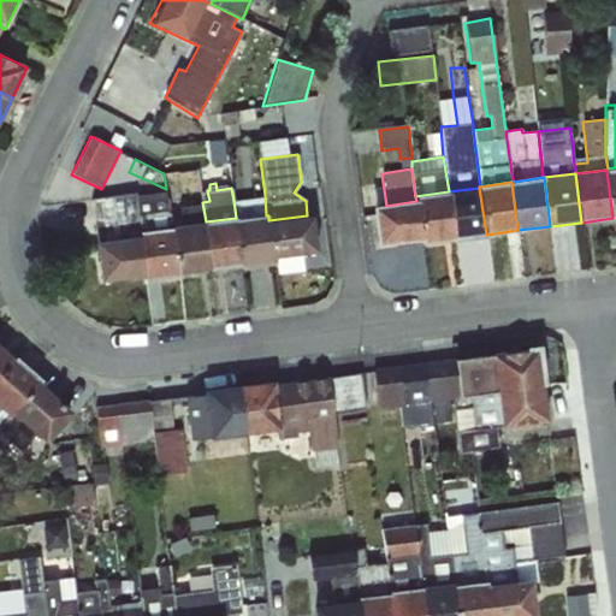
[(479,188),(449,191),(455,241),(487,237),(486,235),(479,188)]
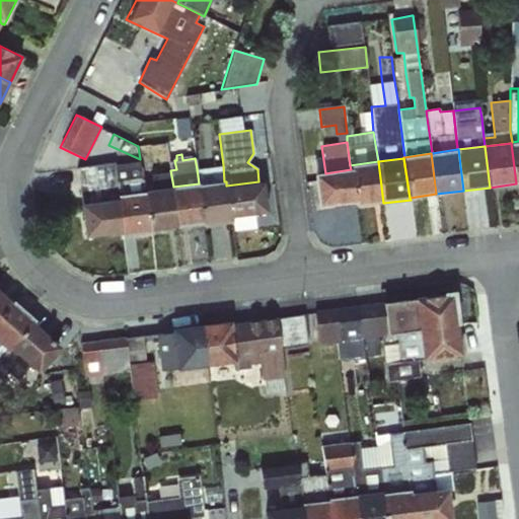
[(378,161),(350,165),(351,169),(354,202),(355,207),(383,203),(378,161)]
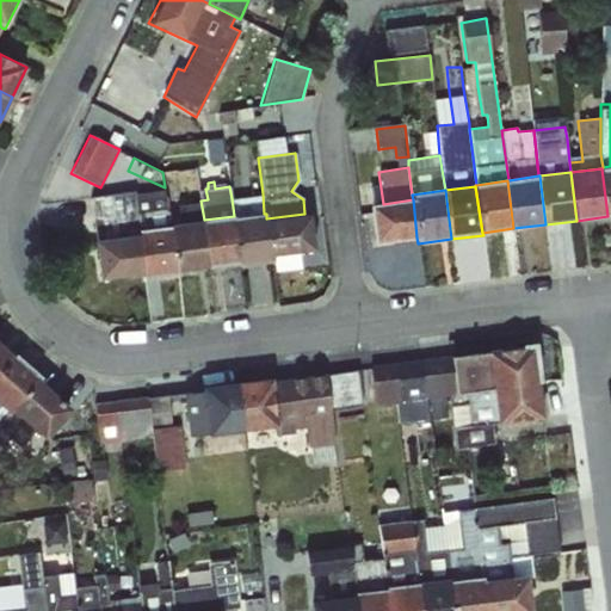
[(142,229),(136,199),(135,191),(90,197),(96,240),(139,234),(137,230),(142,229)]
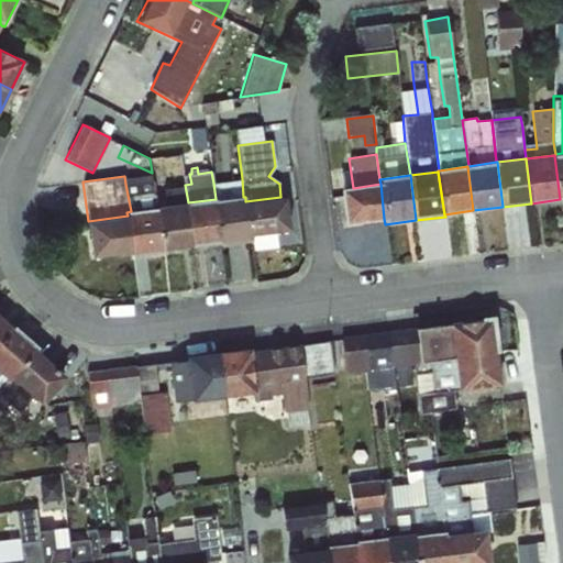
[(216,200),(243,197),(242,178),(213,183),(216,199),(216,200)]
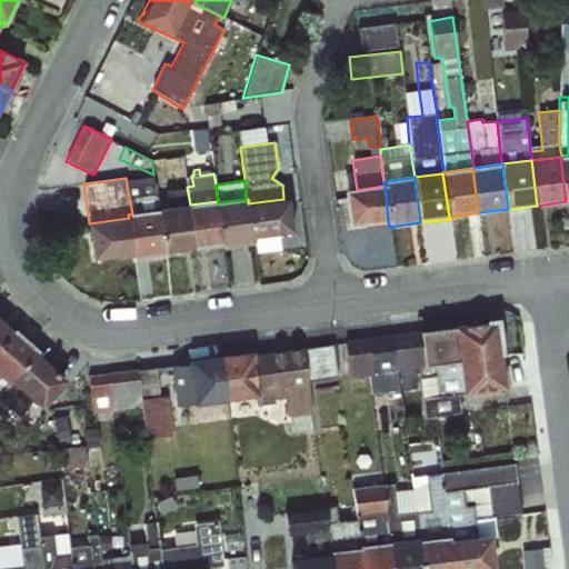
[(155,181),(127,186),(132,213),(158,210),(158,208),(159,208),(155,181)]
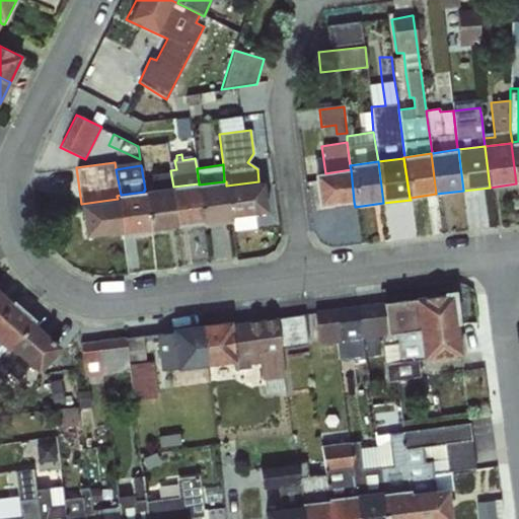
[(351,169),(325,173),(313,174),(317,207),(354,202),(351,169)]
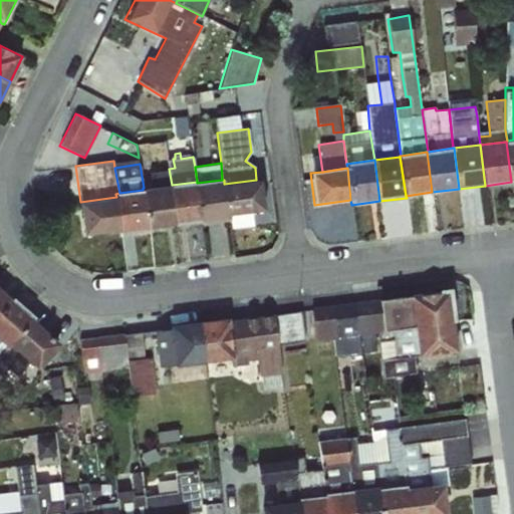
[(256,180),(224,184),(228,218),(266,212),(262,179),(256,180)]
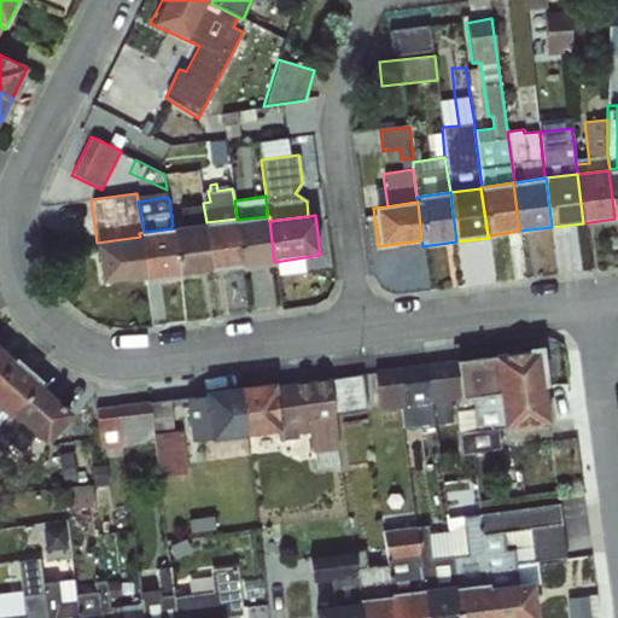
[(267,216),(237,220),(242,268),(242,269),(275,264),(274,262),(269,221),(269,216),(267,216)]
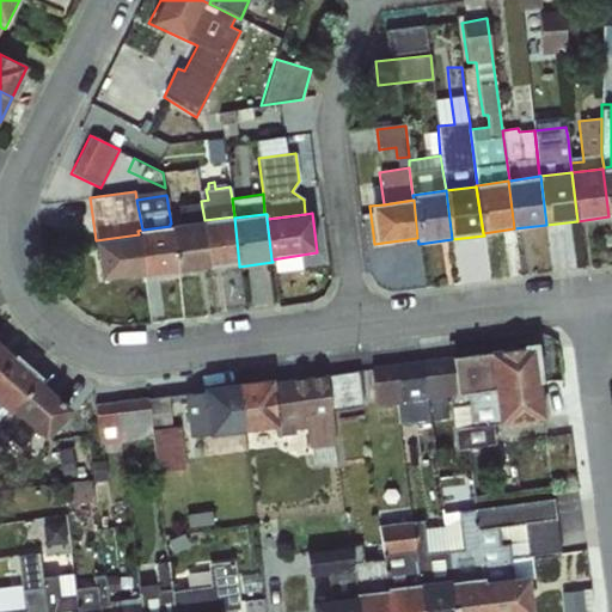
[(204,220),(202,220),(208,269),(239,265),(234,218),(234,216),(204,220)]
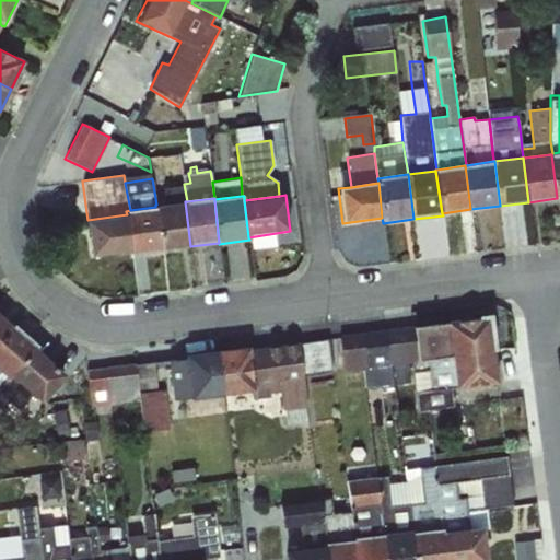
[(185,201),(156,205),(155,205),(155,207),(163,249),(190,246),(185,201)]
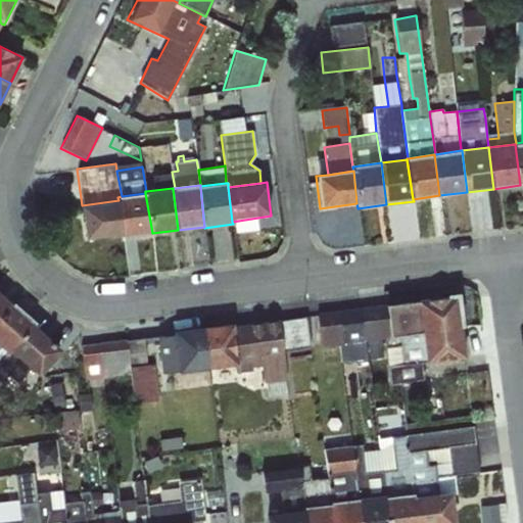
[(145,193),(122,196),(117,197),(119,200),(122,235),(123,239),(153,236),(152,233),(145,193)]
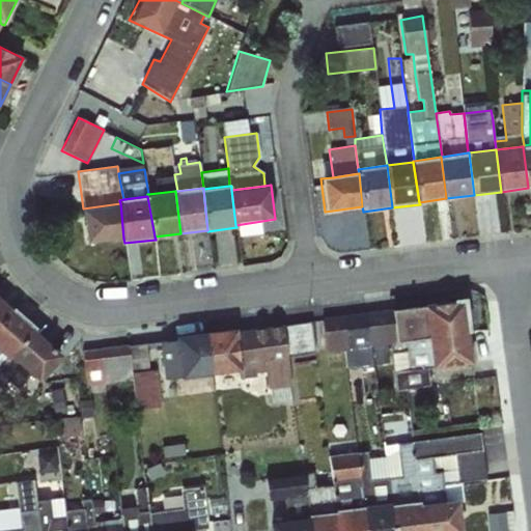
[(120,203),(83,208),(82,210),(86,244),(123,239),(120,203)]
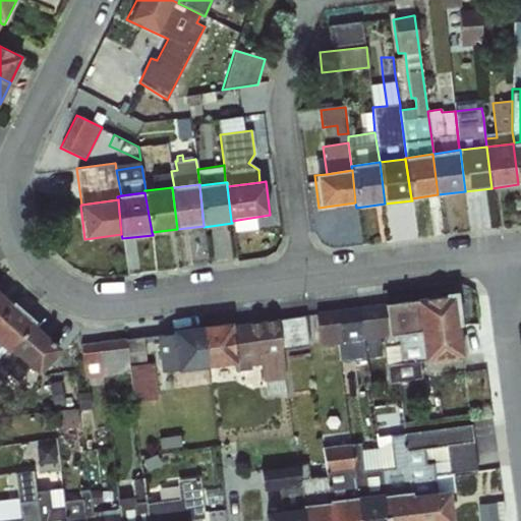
[(0,292),(0,315),(11,303),(0,292)]
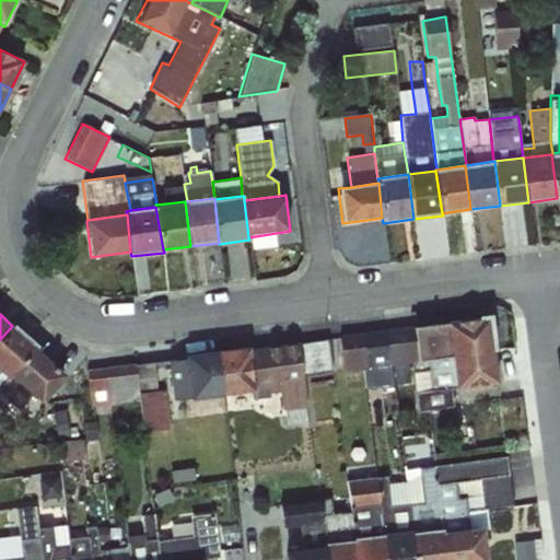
[(450,357),(494,350),(491,316),(445,321),(445,323),(450,357)]
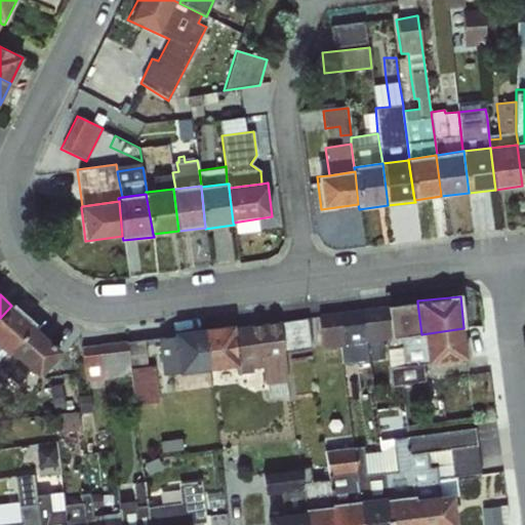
[(421,334),(417,303),(388,307),(387,299),(361,303),(362,310),(364,310),(366,340),(385,340),(392,338),(421,334)]
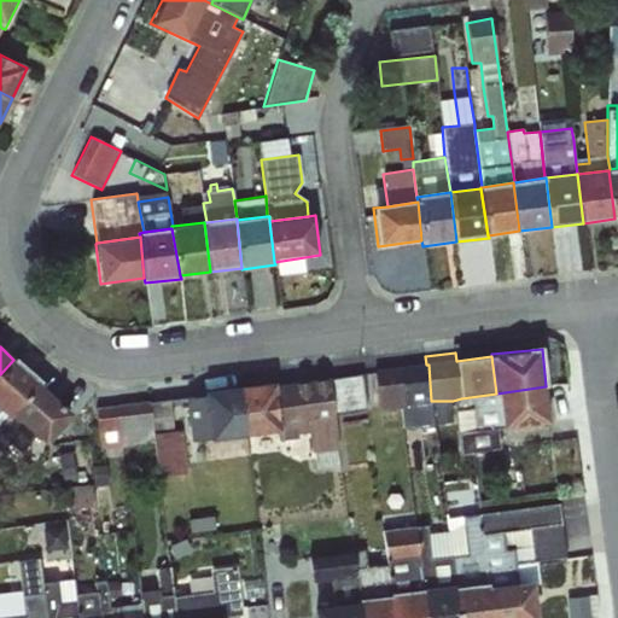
[(13,360),(0,374),(0,410),(9,419),(12,415),(39,385),(42,383),(16,359),(13,360)]
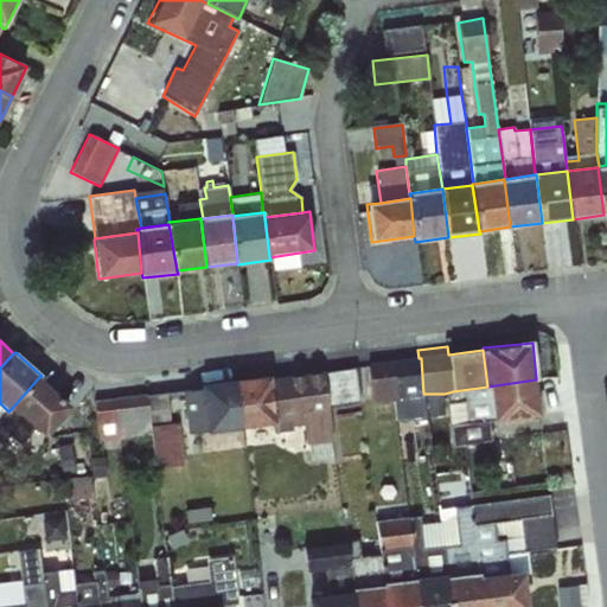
[(419,358),(394,362),(397,400),(423,397),(423,394),(421,358),(419,358)]
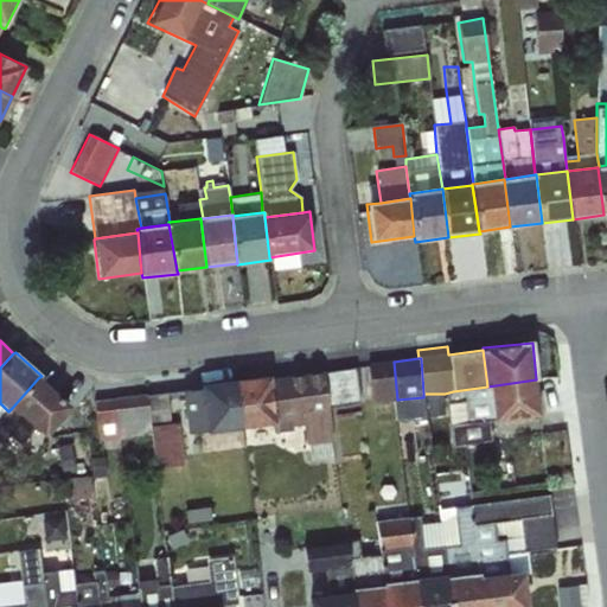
[(397,400),(394,362),(369,364),(372,403),(394,401),(397,400)]
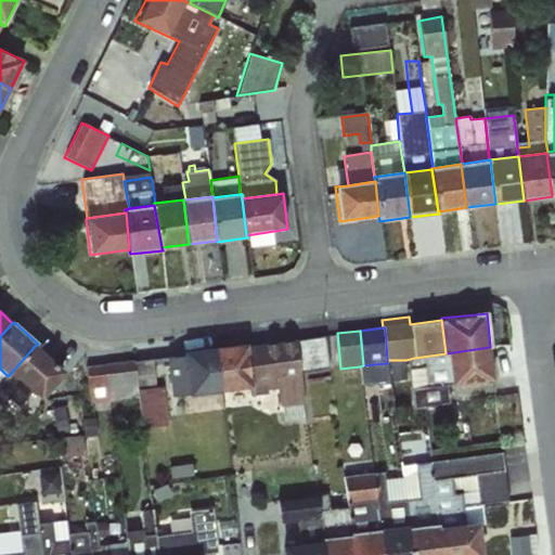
[(324,336),(296,340),(300,373),(328,369),(324,336)]
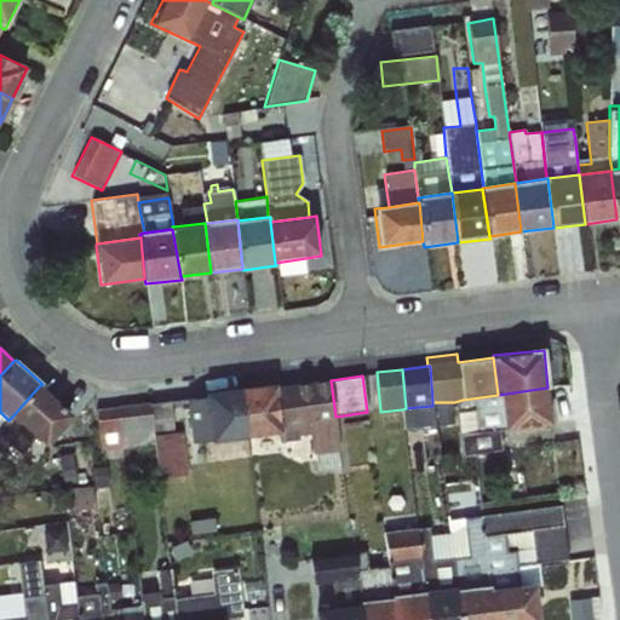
[(331,380),(276,386),(282,434),(277,435),(280,443),(299,442),(298,436),(310,435),(314,455),(316,454),(337,452),(339,451),(336,417),(331,380)]
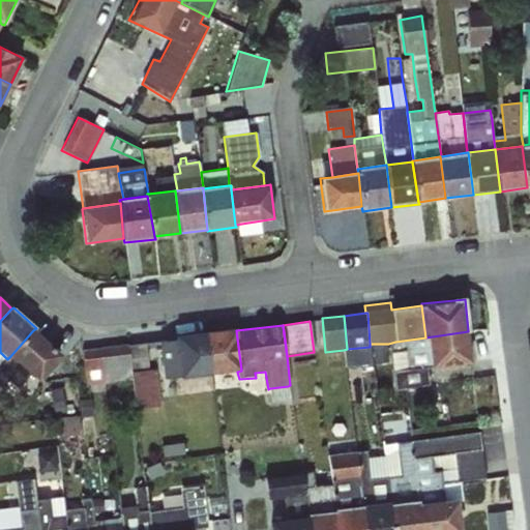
[(33,330),(10,356),(29,373),(39,381),(62,355),(33,330)]
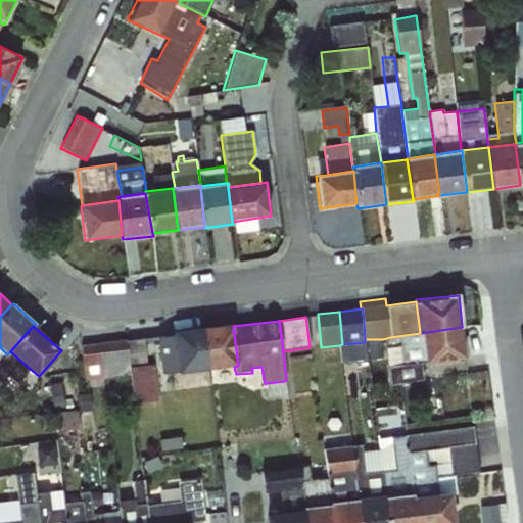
[(233,326),(203,330),(207,370),(234,367),(238,366),(233,326)]
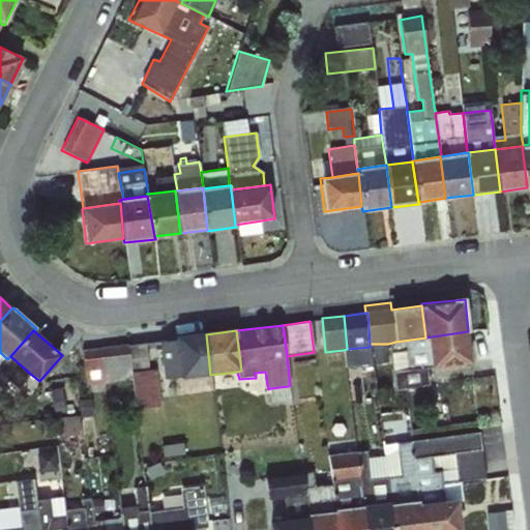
[(468,331),(425,337),(430,369),(430,370),(472,364),(468,331)]
